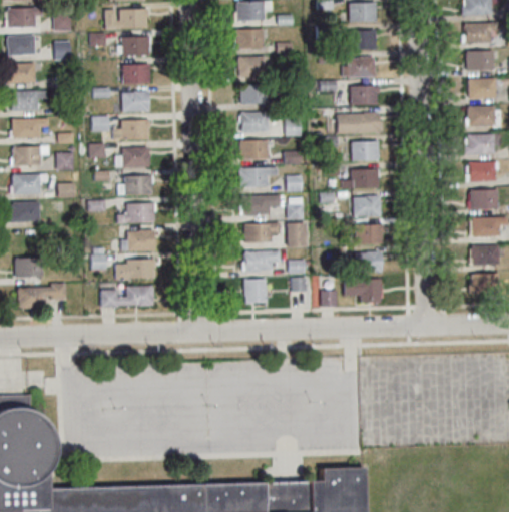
[(333,0),(333,9),(318,9),(318,0),(333,0)]
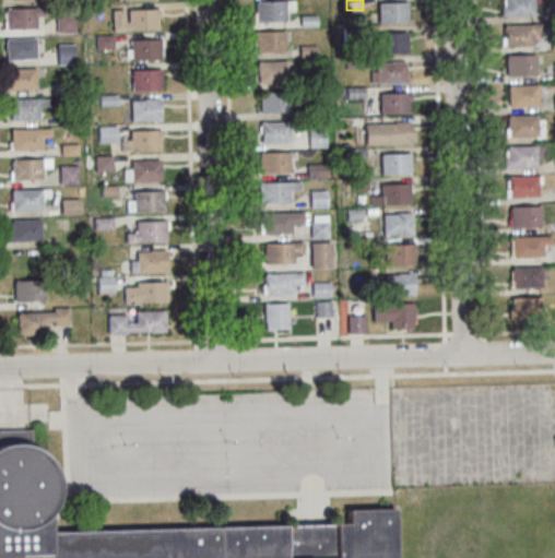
[(535,0),(536,15),(505,16),(505,8),(508,8),(508,0),(535,0)]
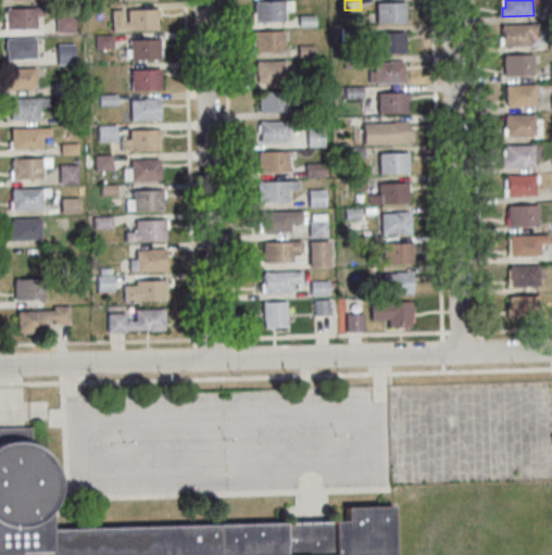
[(293,2),(295,12),(286,12),(286,22),(256,23),(256,3),(293,2)]
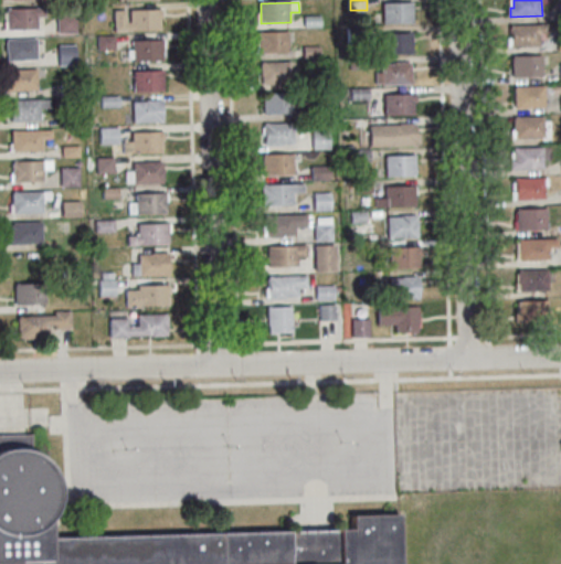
[(385,24),(385,4),(413,3),(414,23),(385,24)]
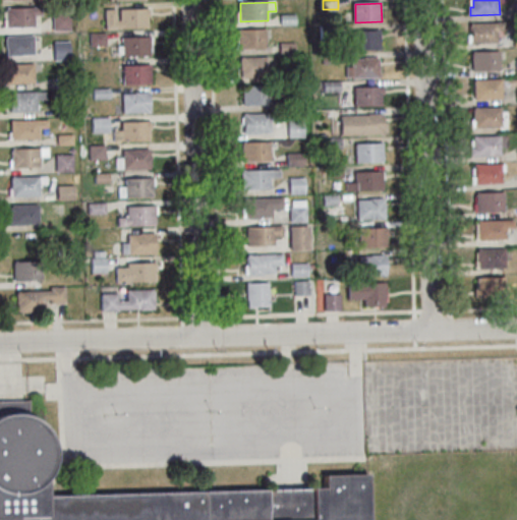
[(8,8),(44,7),(45,15),(36,15),(37,26),(9,27),(8,8)]
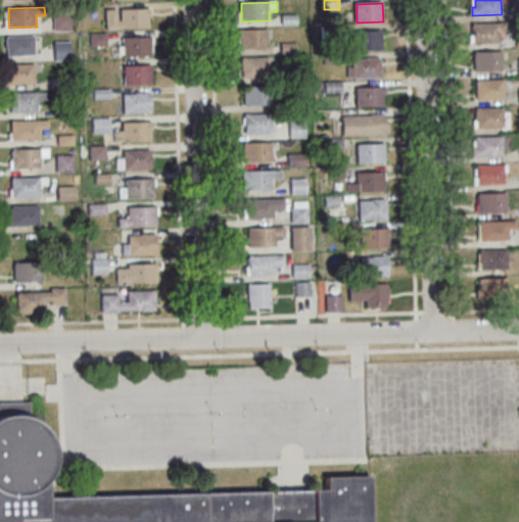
[(106,30),(106,10),(118,10),(118,21),(123,21),(123,10),(150,9),(151,17),(149,17),(149,28),(106,30)]
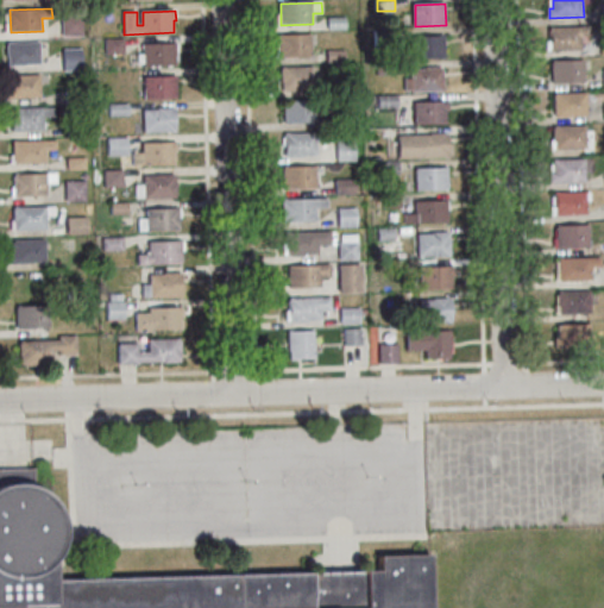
[(64,17),(85,16),(85,36),(64,36),(64,17)]
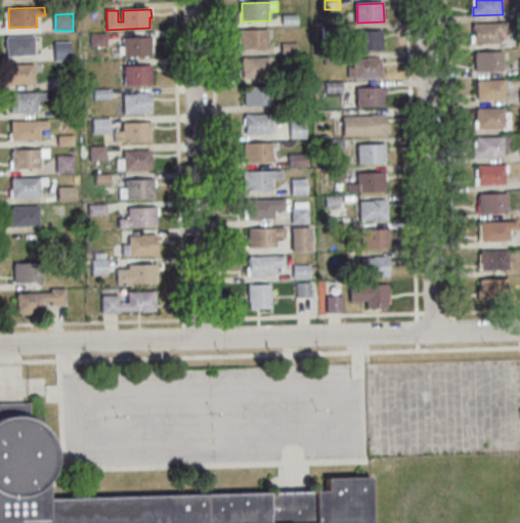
[(299,15),(299,26),(285,27),(284,16),(299,15)]
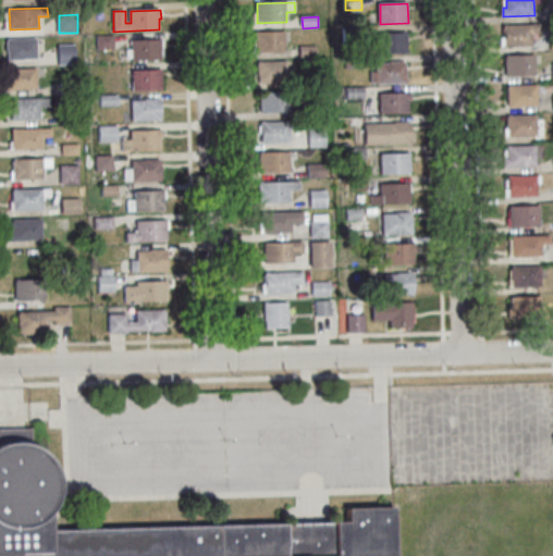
[(542,25),(543,33),(533,33),(535,47),(503,47),(502,38),(506,38),(506,26),(542,25)]
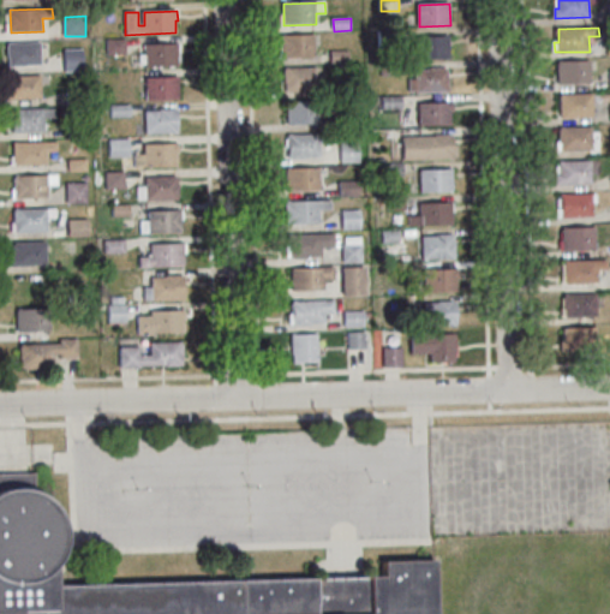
[(399,47),(381,48),(381,33),(398,31),(399,47)]
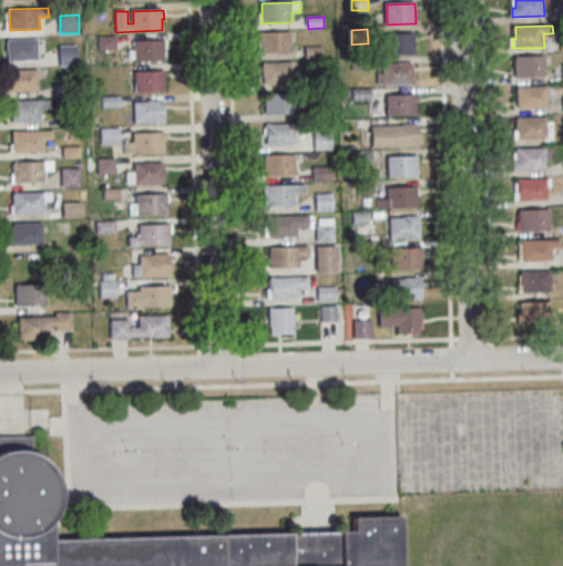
[(290,33),(292,53),(263,54),(262,33),(290,33)]
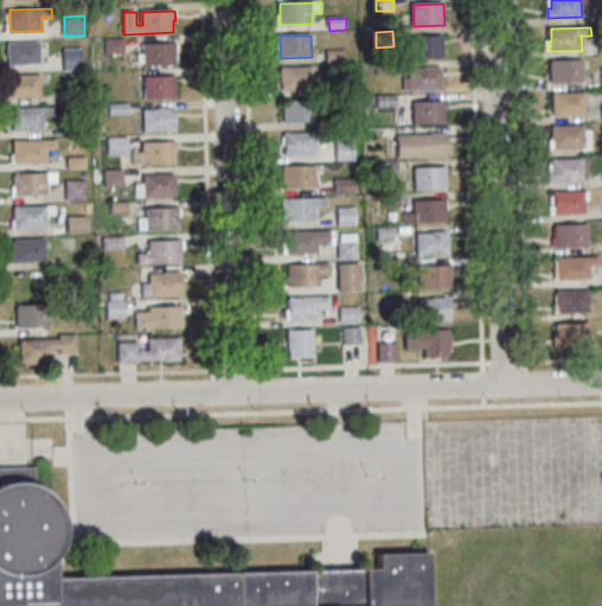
[(412,59),(412,38),(444,37),(444,58),(412,59)]
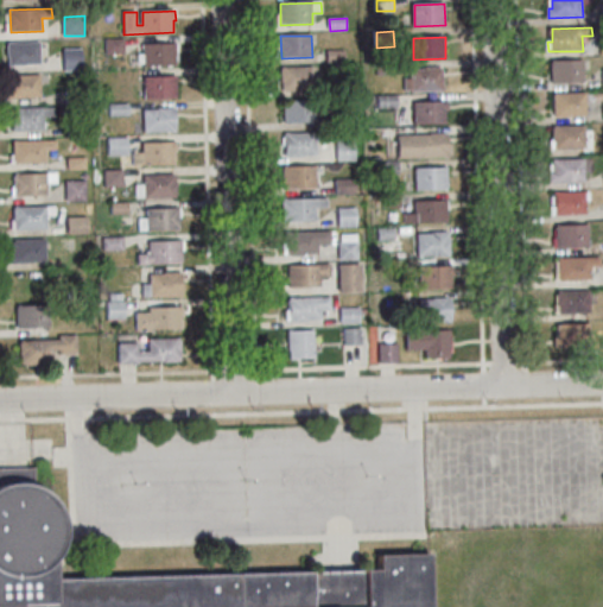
[(126,54),(107,54),(107,40),(125,39),(126,54)]
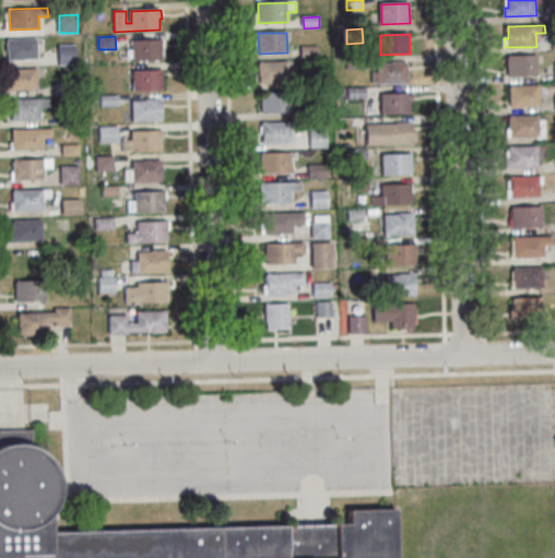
[(9,38),(38,37),(38,59),(10,60),(10,51),(9,51),(9,42),(9,38)]
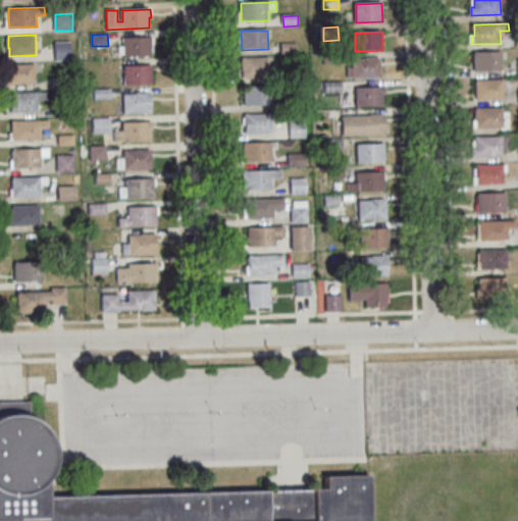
[(151,56),(124,57),(124,39),(151,38),(151,56)]
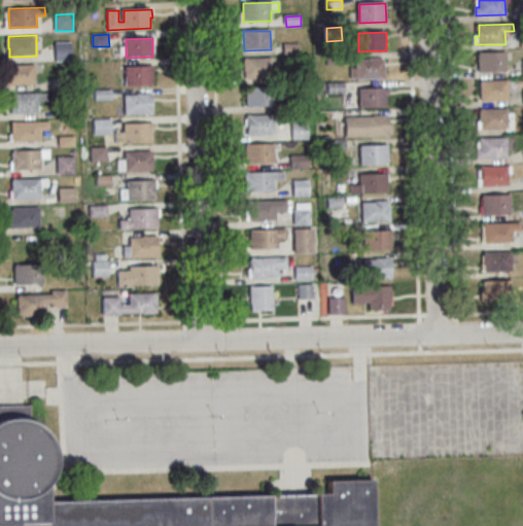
[(58,42),(72,42),(72,61),(58,61),(58,42)]
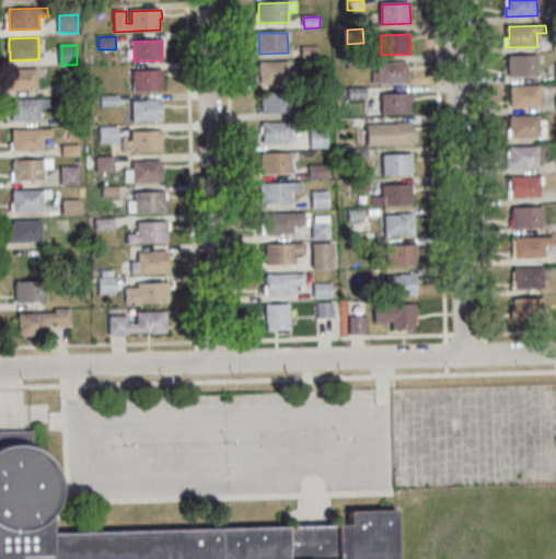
[(302,59),(302,48),(319,48),(319,58),(302,59)]
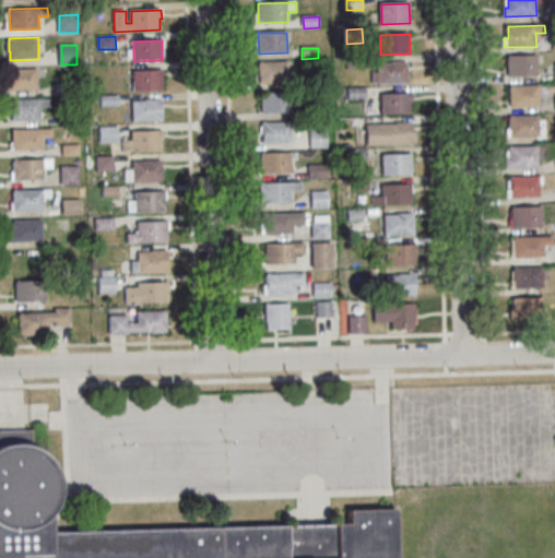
[(509,57),(539,56),(539,76),(510,76),(509,57)]
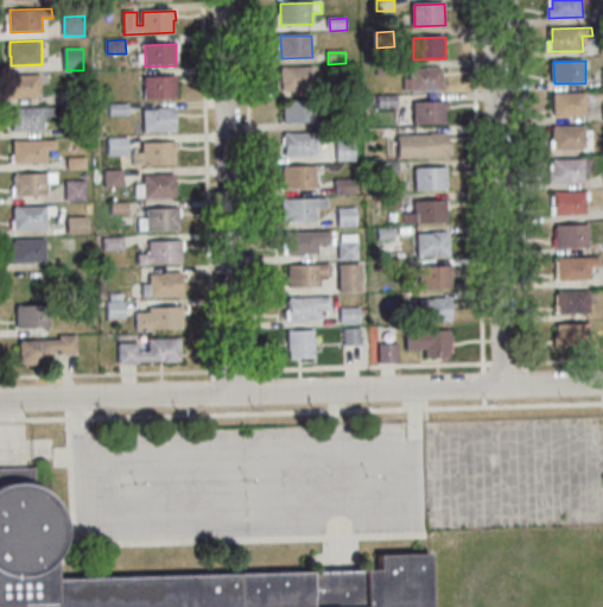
[(397,75),(379,76),(378,65),(397,64),(397,75)]
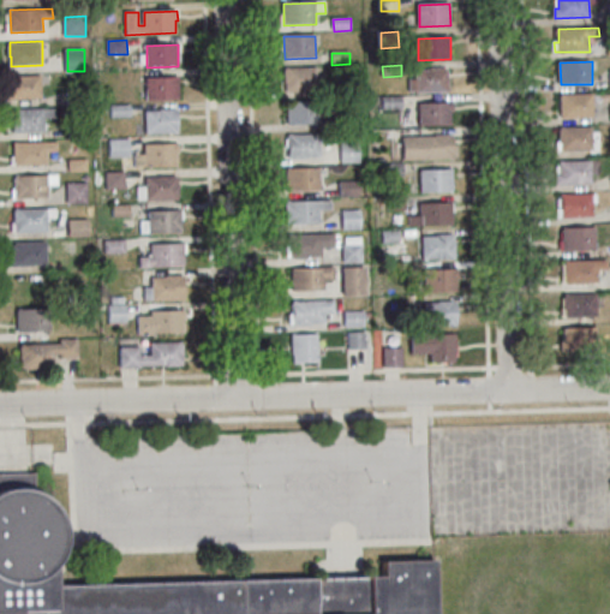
[(317,69),(318,91),(287,91),(286,70),(317,69)]
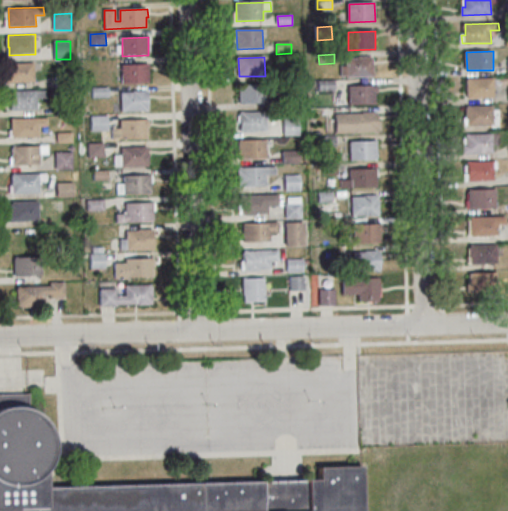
[(348,78),(348,76),(341,76),(341,67),(347,66),(347,58),(374,58),(375,77),(348,78)]
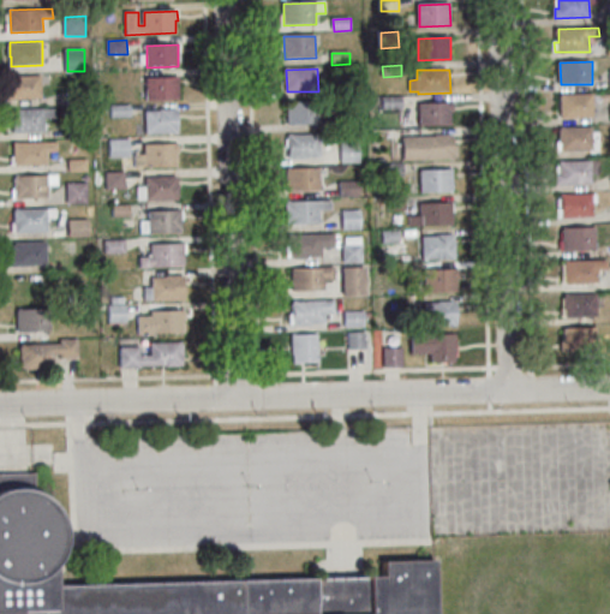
[(42,99),(7,100),(7,89),(10,89),(10,77),(42,76),(42,99)]
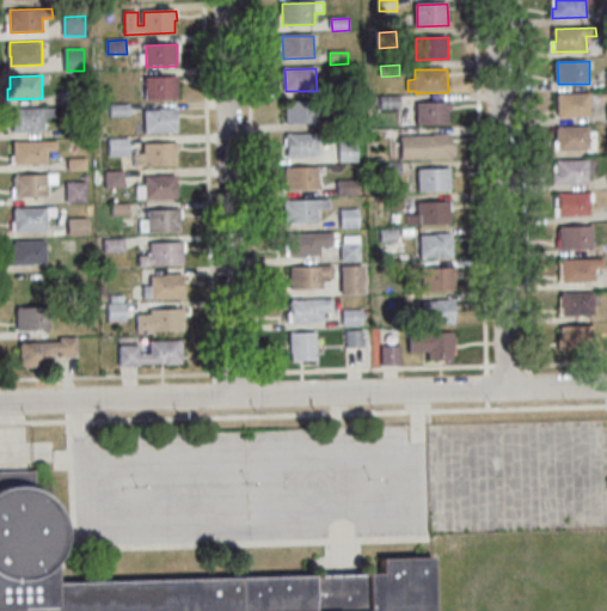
[(146,101),(146,79),(178,78),(179,99),(146,101)]
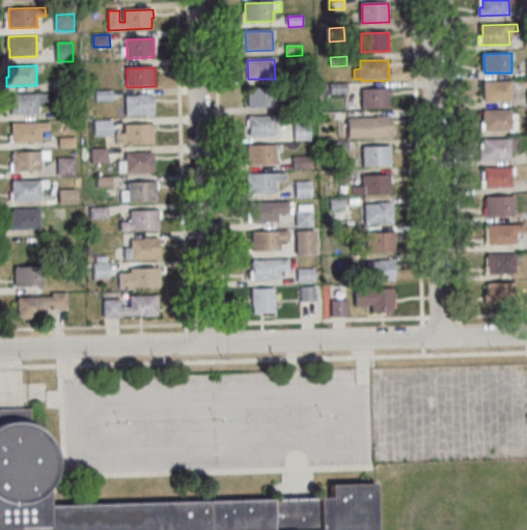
[(305,82),(287,83),(287,72),(304,72),(305,82)]
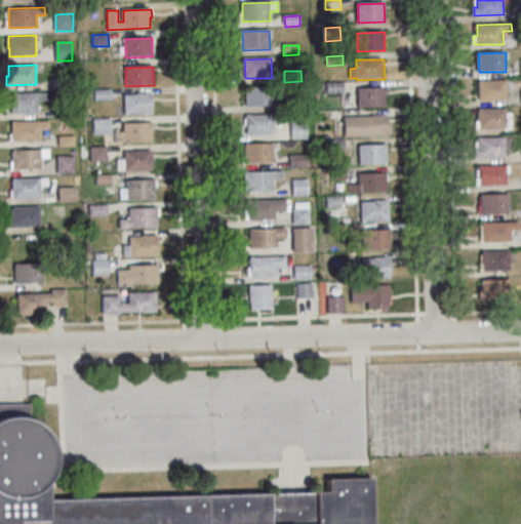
[(74,78),(75,89),(58,89),(58,79),(74,78)]
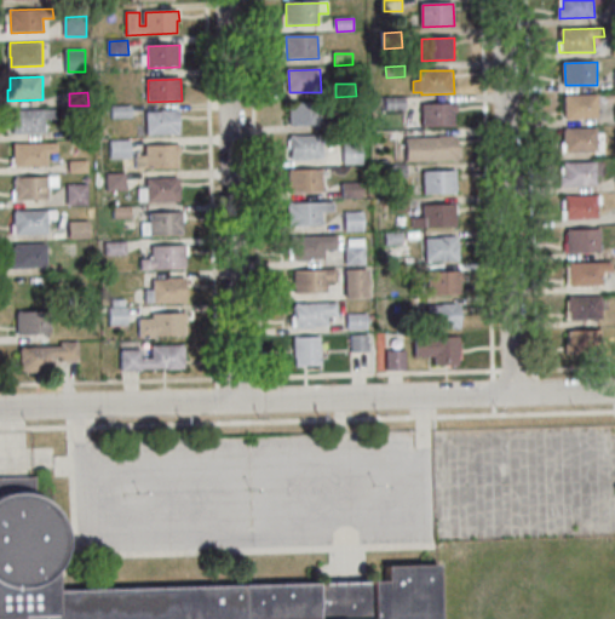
[(568,96),(598,95),(599,118),(568,119),(568,96)]
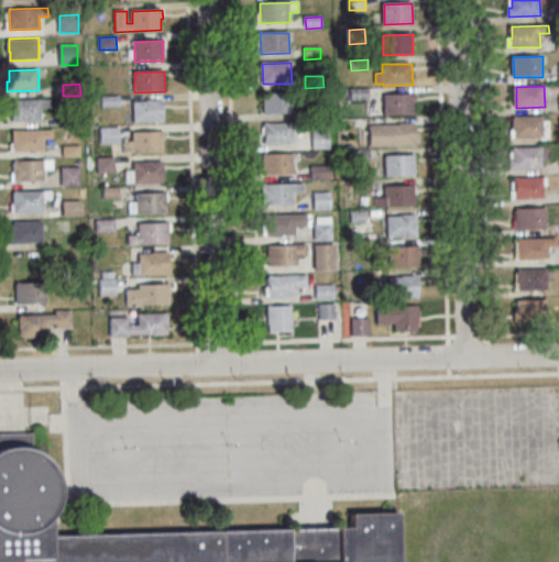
[(369,99),(351,100),(350,89),(369,89),(369,99)]
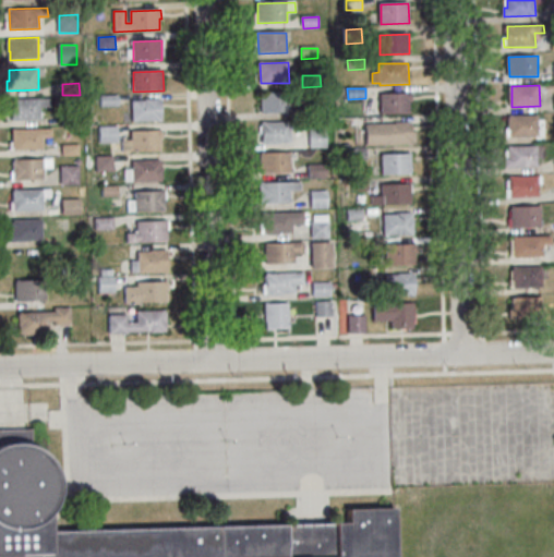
[(263,114),(263,94),(291,93),(291,113),(263,114)]
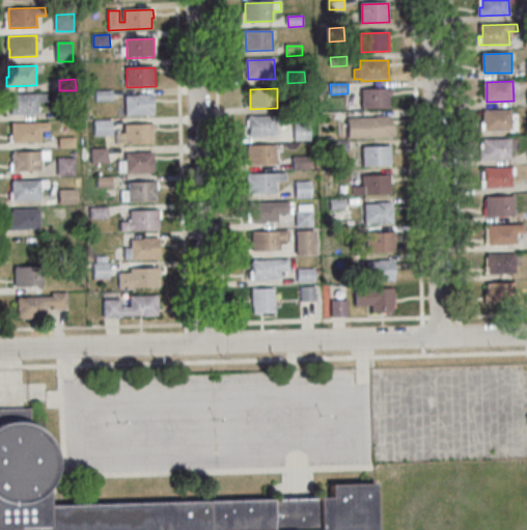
[(390,108),(363,108),(363,90),(392,89),(392,95),(390,96),(390,108)]
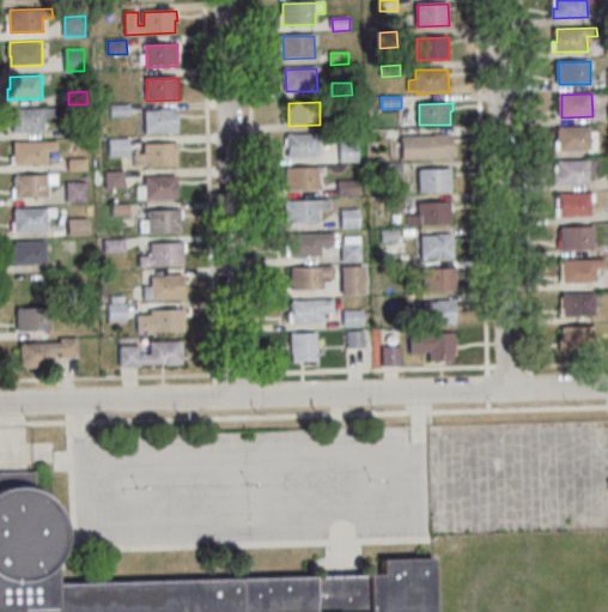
[(132,116),(111,117),(111,105),(131,104),(132,116)]
